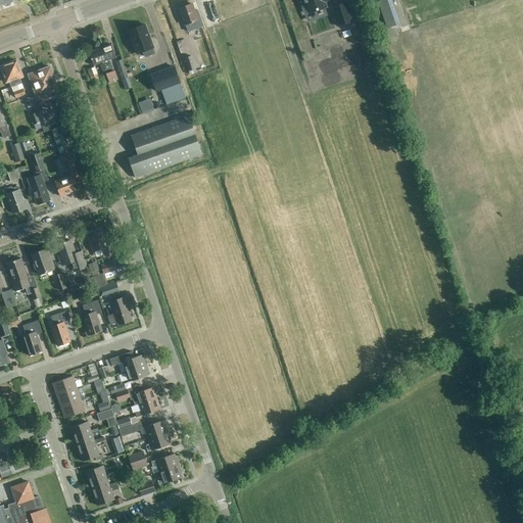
[(302,0),(308,14),(328,7),(326,2),(330,1),(329,0),(302,0)]
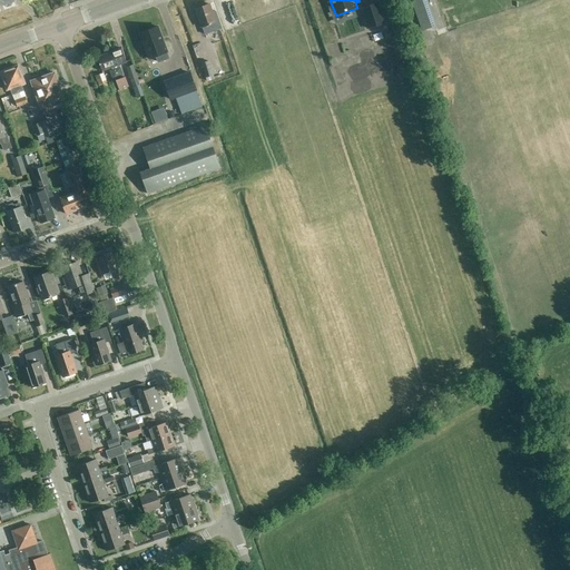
[(436,0),(424,0),(429,13),(433,12),(436,23),(443,21),(436,0)]
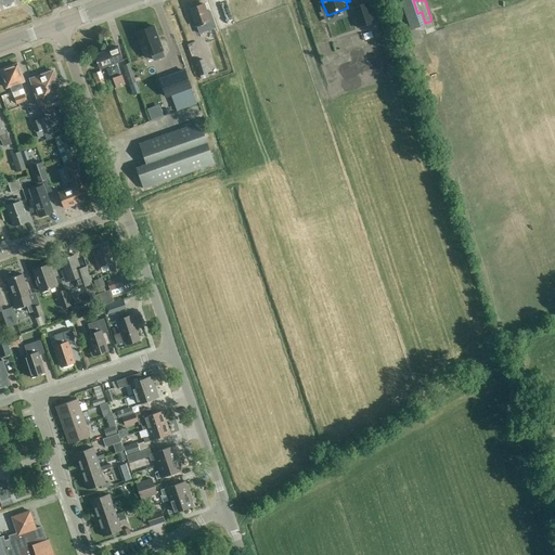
[(359,28),(374,23),(368,2),(352,8),(359,28)]
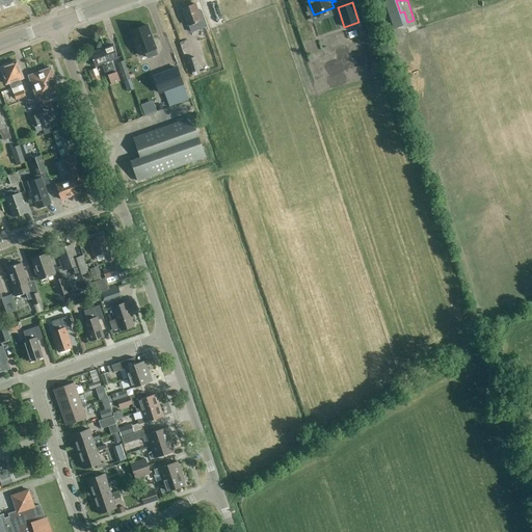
[(191,32),(203,28),(201,21),(202,21),(195,4),(182,8),(188,26),(189,25),(191,32)]
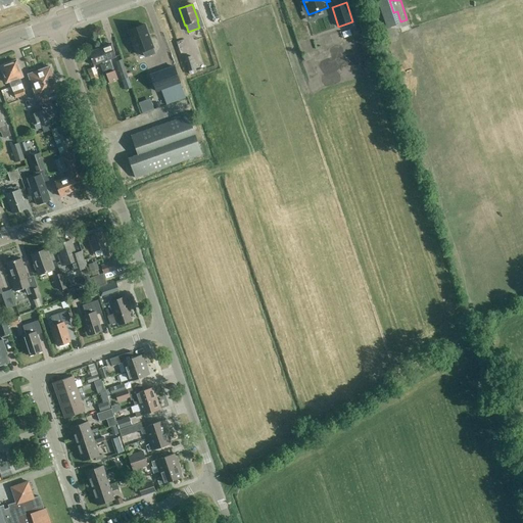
[(143,52),(143,51),(145,57),(154,54),(152,48),(153,48),(145,25),(128,31),(137,54),(143,52)]
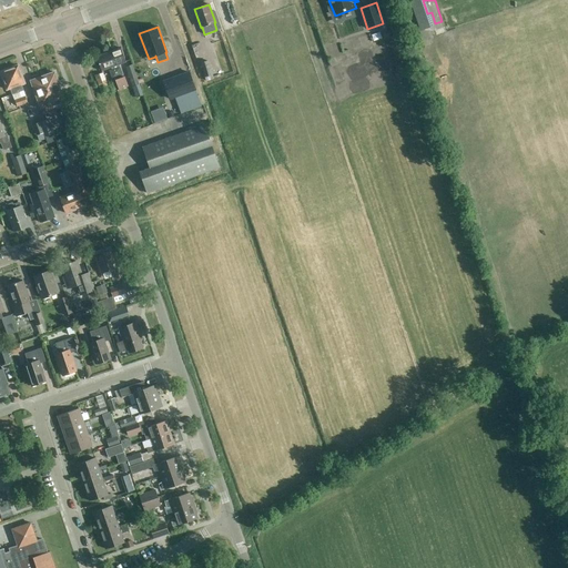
[(125,62),(121,49),(109,53),(118,79),(123,78),(119,66),(125,62)]
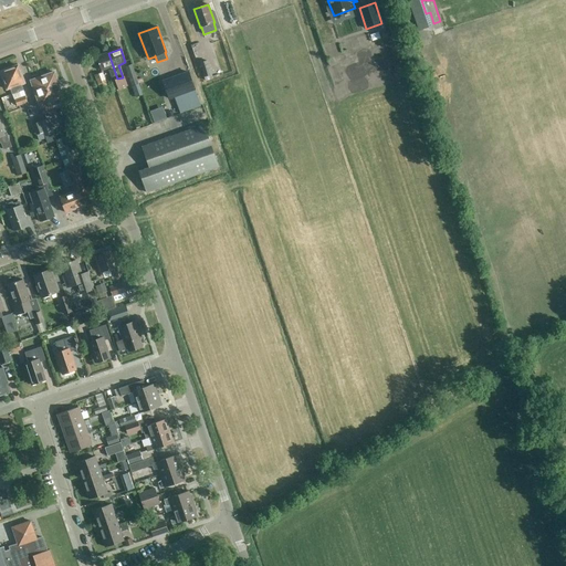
[(117,79),(108,53),(96,58),(101,71),(111,67),(112,70),(109,71),(112,79),(114,77),(115,80),(117,79)]
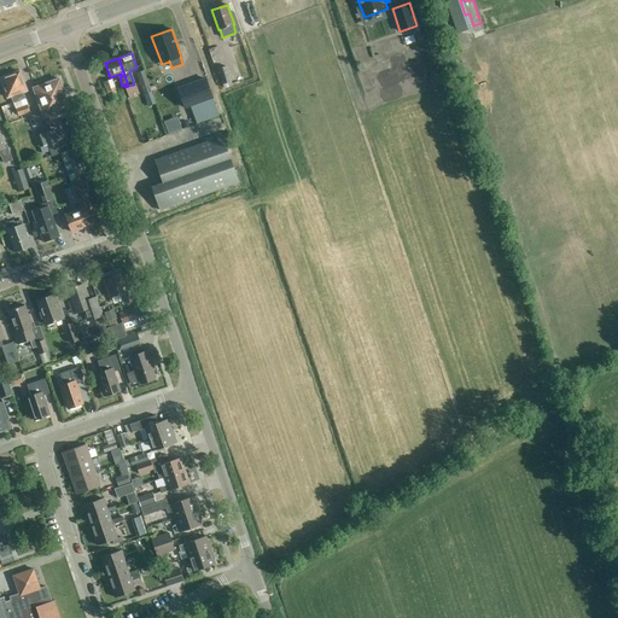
[(232,83),(227,68),(217,70),(222,86),(232,83)]
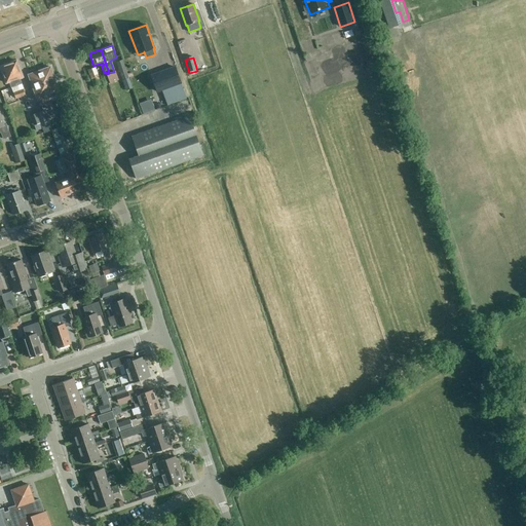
[(23,77),(16,61),(0,67),(6,83),(9,82),(11,87),(22,83),(20,78),(23,77)]
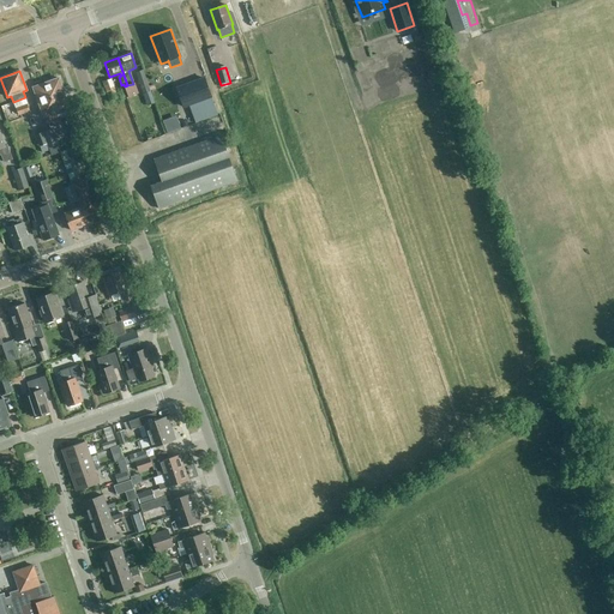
[(136,73),(142,94),(150,90),(146,79),(145,79),(142,71),(136,73)]
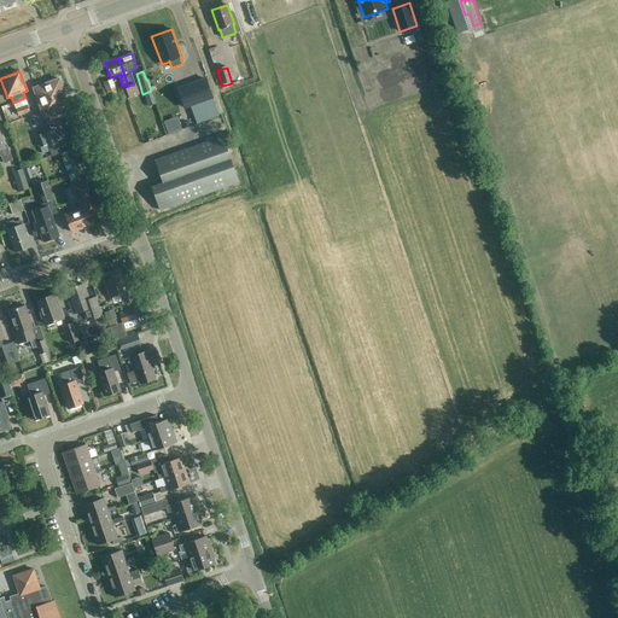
[(70,109),(59,79),(48,83),(60,120),(73,115),(70,109)]
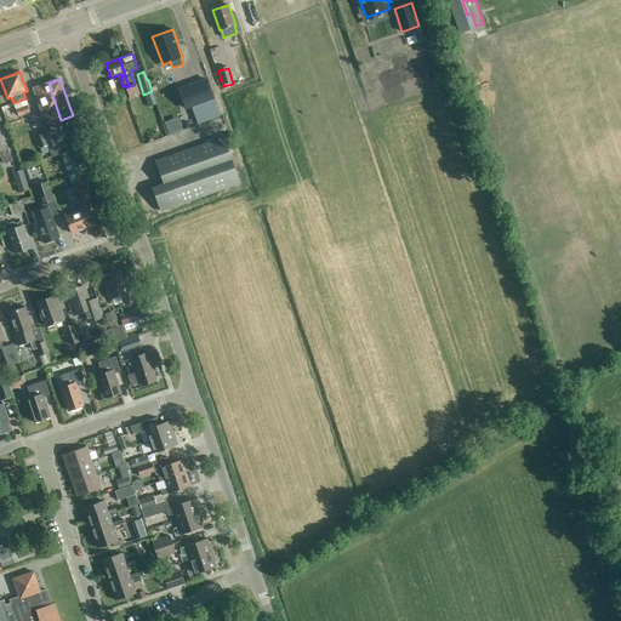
[(103,83),(109,101),(118,97),(112,80),(103,83)]
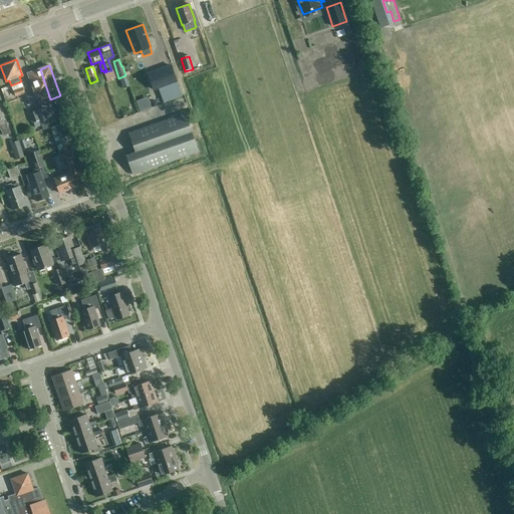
[(154,89),(177,81),(172,66),(149,74),(154,89)]
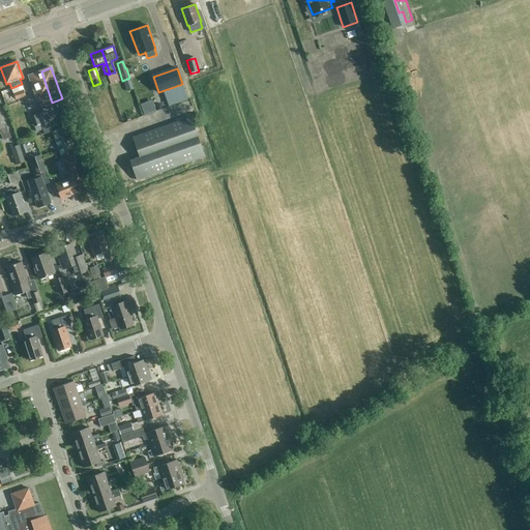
[(52,102),(41,71),(29,76),(38,101),(40,107),(52,102)]
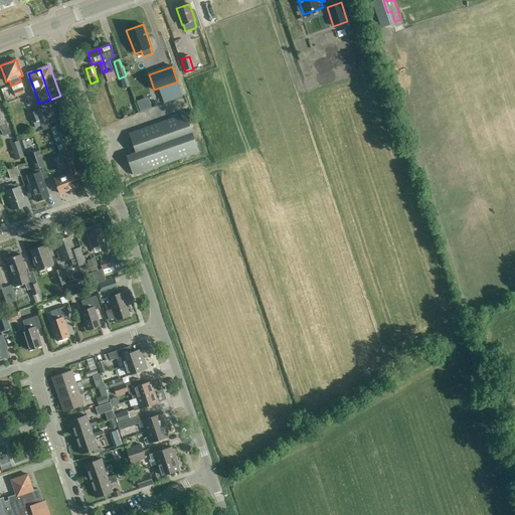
[(113,69),(112,70),(107,71),(105,72),(108,81),(116,78),(113,69)]
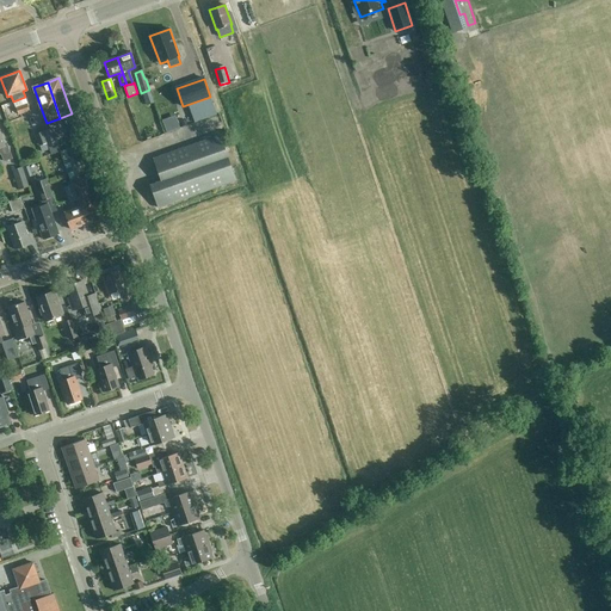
[(7,97),(1,99),(5,111),(12,110),(7,97)]
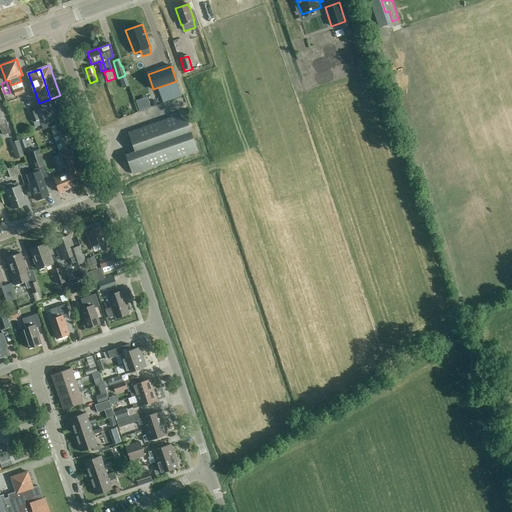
[(21,81),(11,85),(13,91),(23,87),(21,81)]
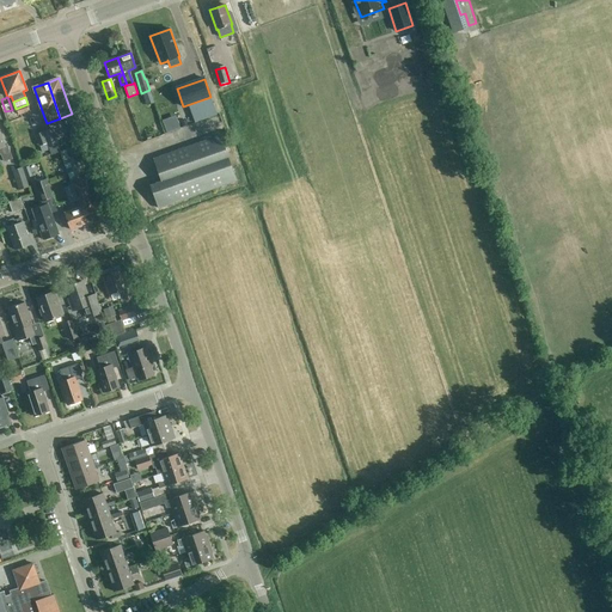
[(30,111),(28,104),(16,109),(18,116),(30,111)]
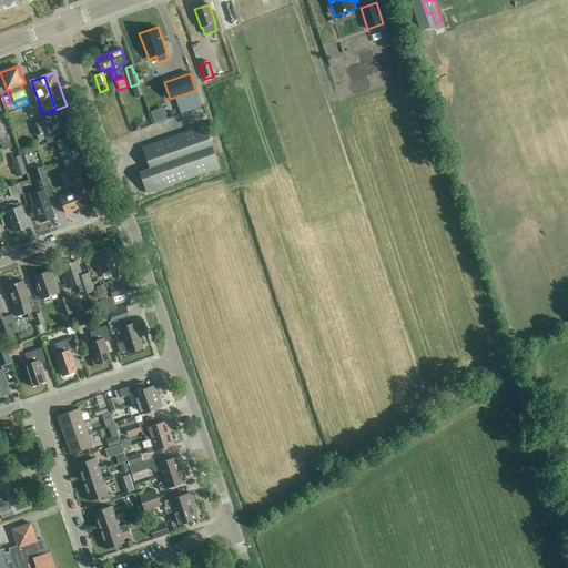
[(80,128),(77,117),(63,121),(67,128),(72,127),(73,131),(80,128)]
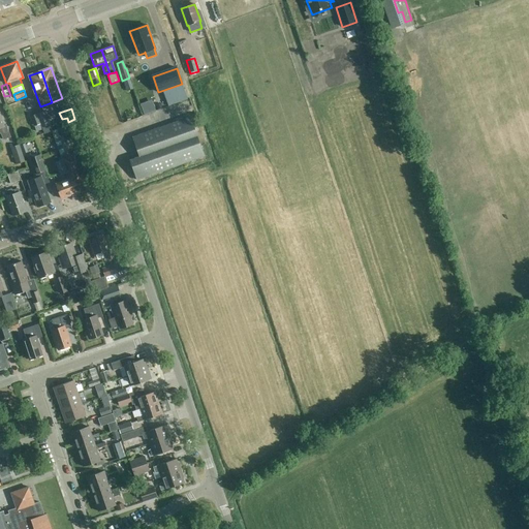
[(37,114),(44,132),(44,133),(51,131),(43,112),(37,114)]
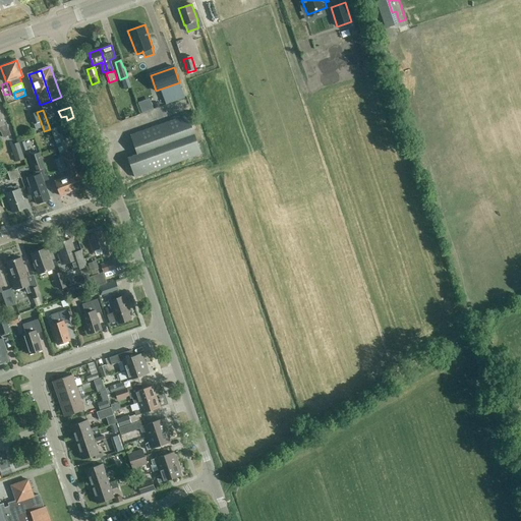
[(44,130),(37,112),(30,114),(36,133),(44,130)]
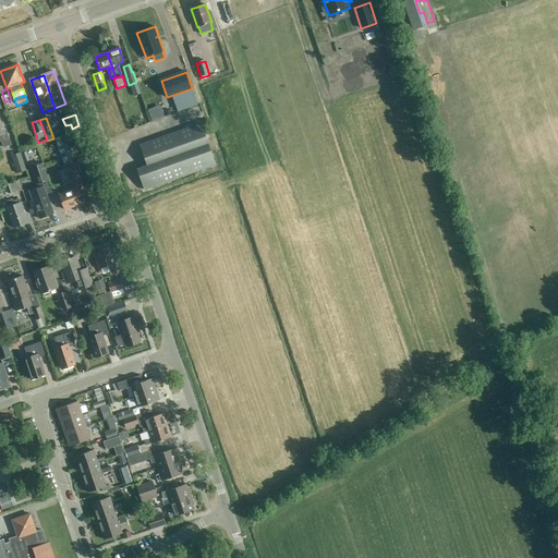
[(4,133),(0,121),(0,137),(4,149),(12,147),(7,133),(4,133)]
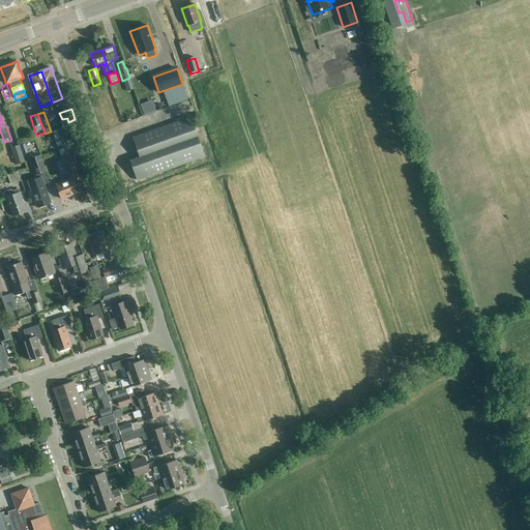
[(190,117),(133,138),(140,156),(129,160),(137,180),(205,156),(190,117)]
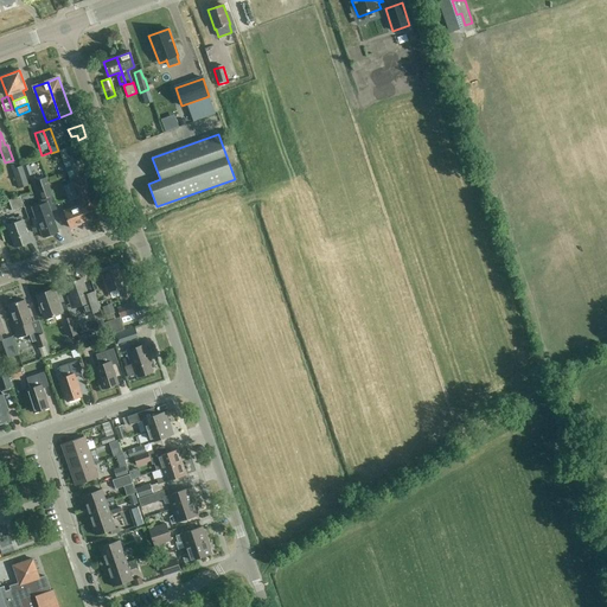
[(76,157),(80,172),(85,170),(81,155),(76,157)]
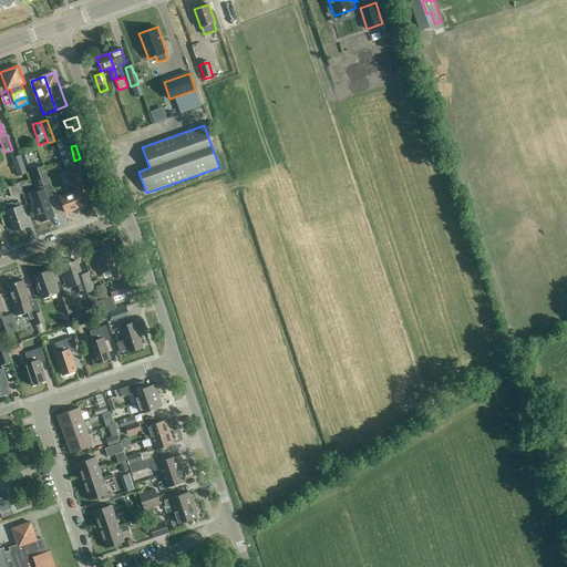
[(66,169),(71,168),(63,148),(59,150),(63,161),(66,169)]
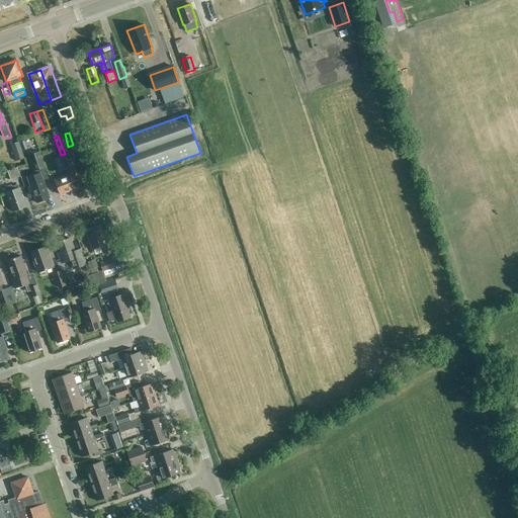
[(23,158),(18,142),(10,145),(15,161),(23,158)]
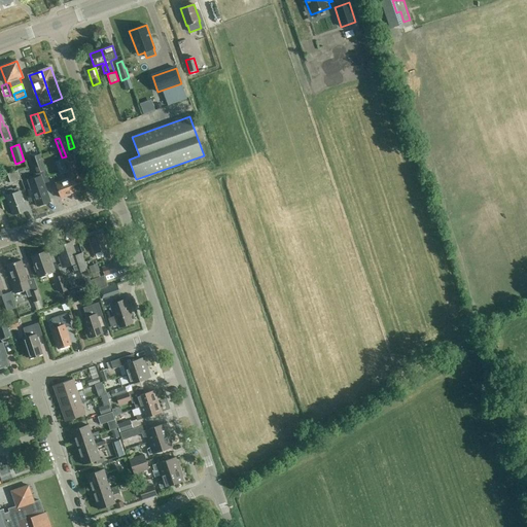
[(46,170),(40,154),(29,157),(35,174),(46,170)]
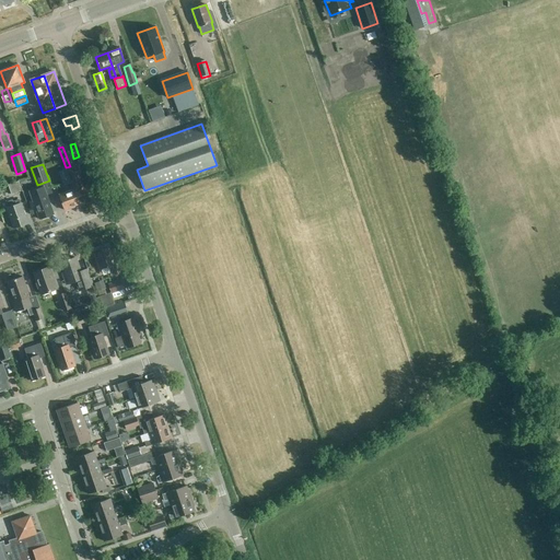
[(83,186),(80,178),(76,164),(70,166),(66,167),(69,178),(71,185),(73,190),(79,206),(92,201),(86,185),(83,186)]
